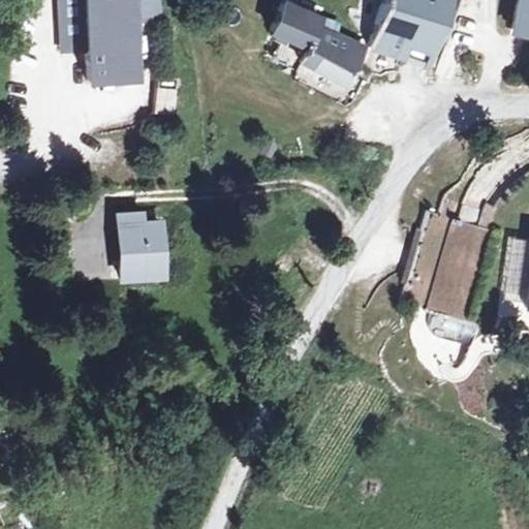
[(158,17),(157,0),(82,0),(86,81),(133,79),(131,18),(158,17)]
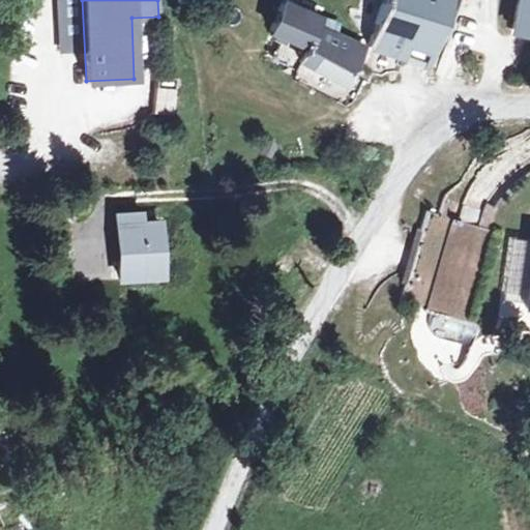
[(336,25),(295,7),(298,0),(283,0),(269,31),(304,47),(298,61),(345,86),(363,48),(332,33),(336,25)]
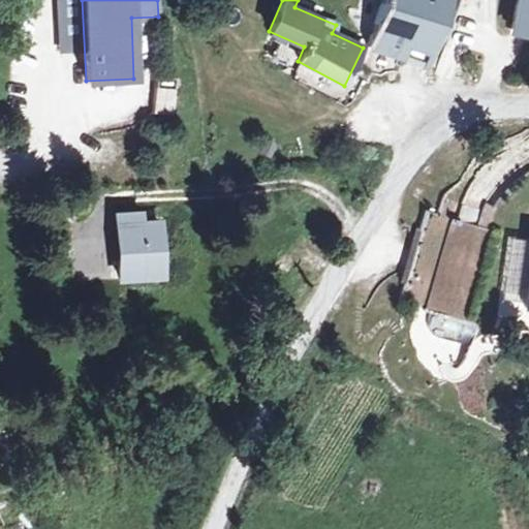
[(427,64),(448,0),(380,0),(366,45),(427,64)]
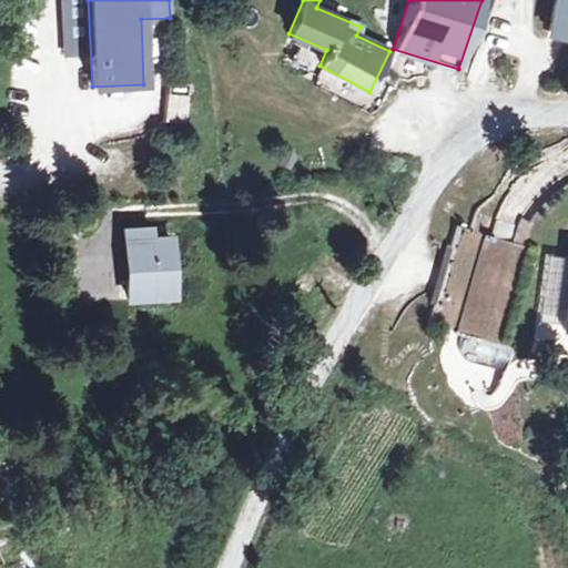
[(567,34),(567,0),(555,0),(549,32),(567,34)]
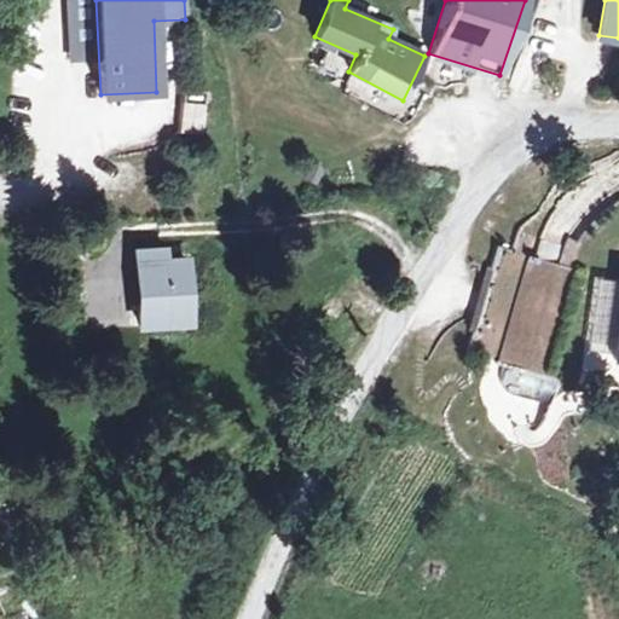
[(548,377),(577,270),(559,265),(563,246),(518,232),(512,250),(497,247),(464,353),(548,377)]
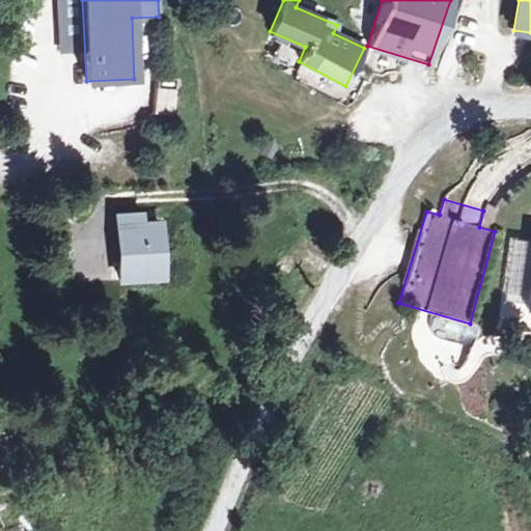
[(162,277),(159,223),(139,224),(139,215),(116,216),(119,279),(162,277)]
